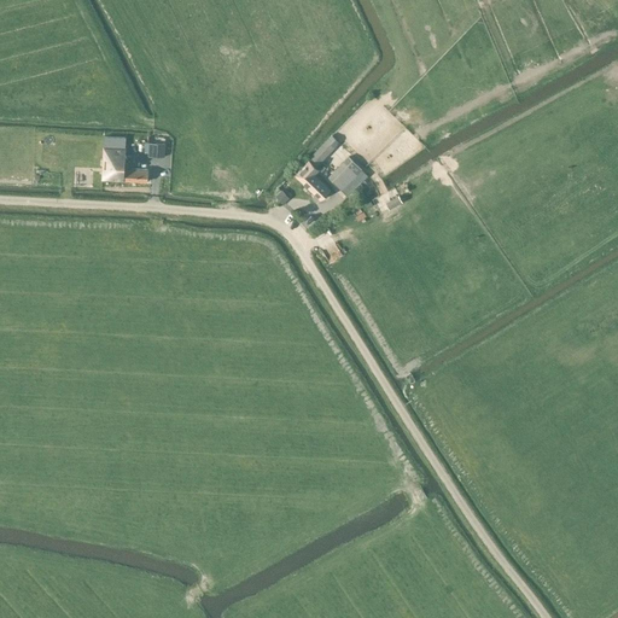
[(101,179),(147,182),(149,169),(134,168),(135,162),(124,161),(126,136),(104,135),(101,179)]
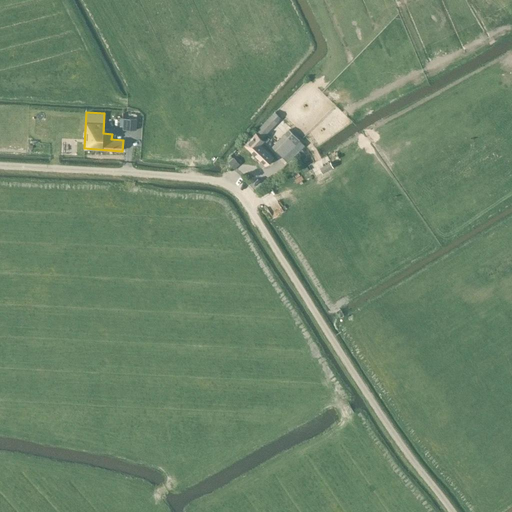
[(273,114),(268,118),(252,135),(252,136),(244,144),(261,161),(258,164),(262,168),(265,165),(266,166),(274,156),(259,141),(274,124),(279,119),(273,114)]
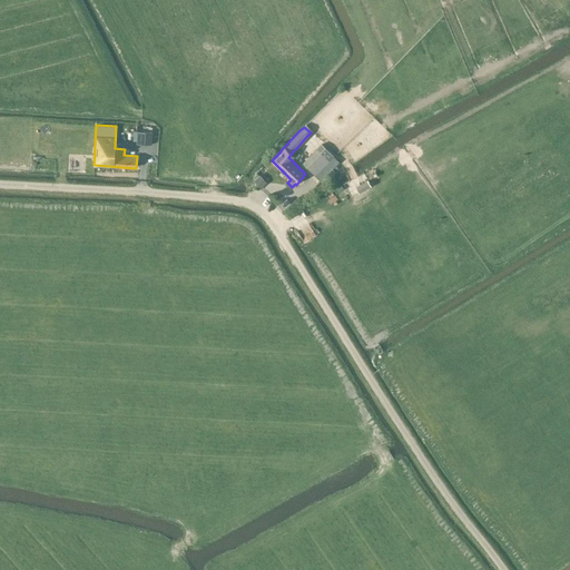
[(137,144),(151,145),(153,131),(134,130),(134,140),(137,140),(137,144)]
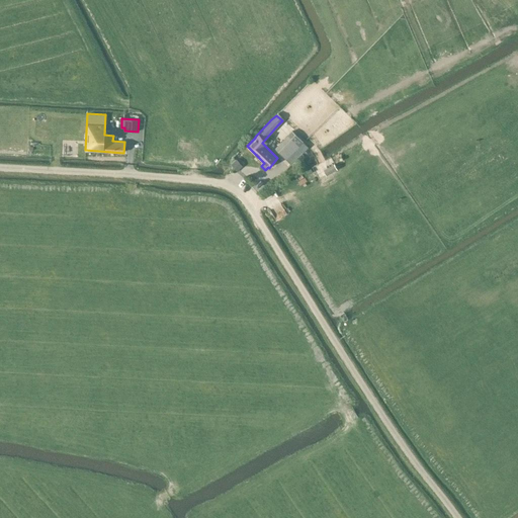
[(275,148),(286,159),(298,146),(287,135),(275,148)]
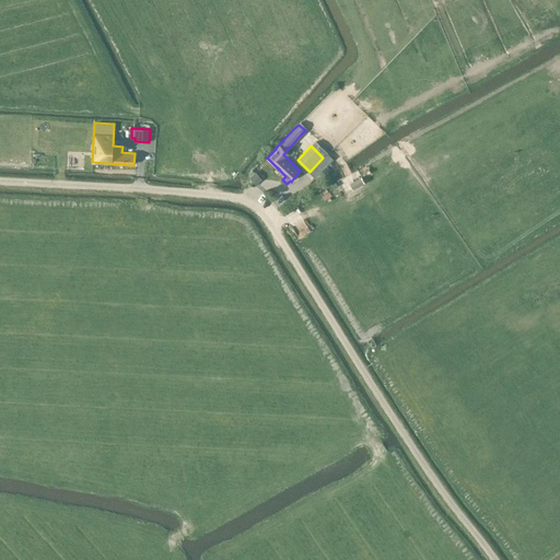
[(256,173),(249,178),(256,185),(261,179),(256,173)]
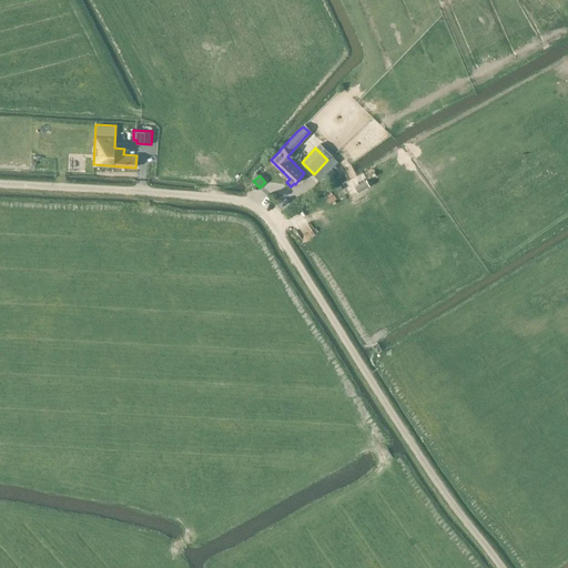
All buildings are outlined.
